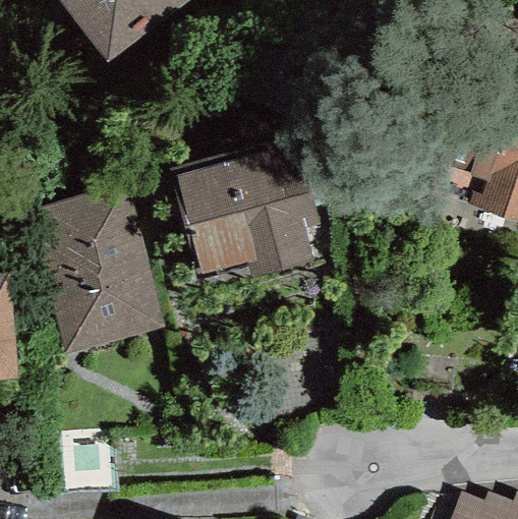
[(61,0),(108,61),(188,0),(61,0)]
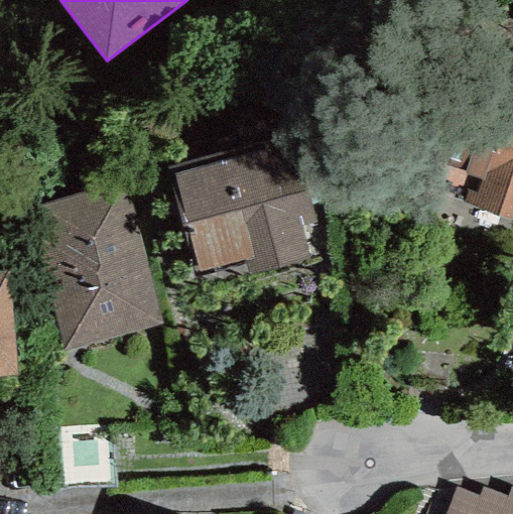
[(512,72),(430,50),(393,187),(512,220),(512,72)]
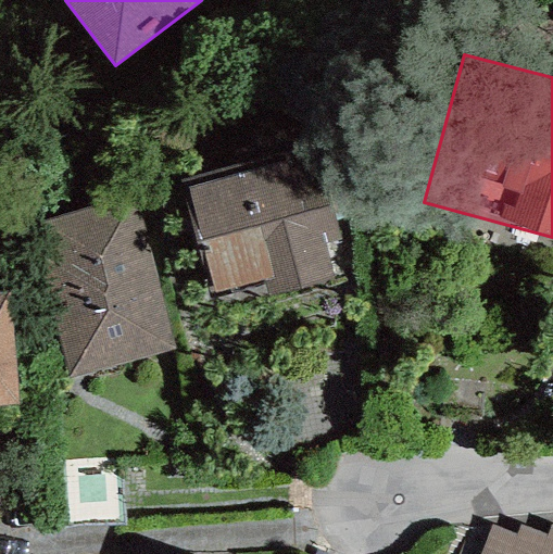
[(269,294),(337,278),(328,240),(341,237),(318,143),(181,178),(210,293),(265,279),(269,294)]
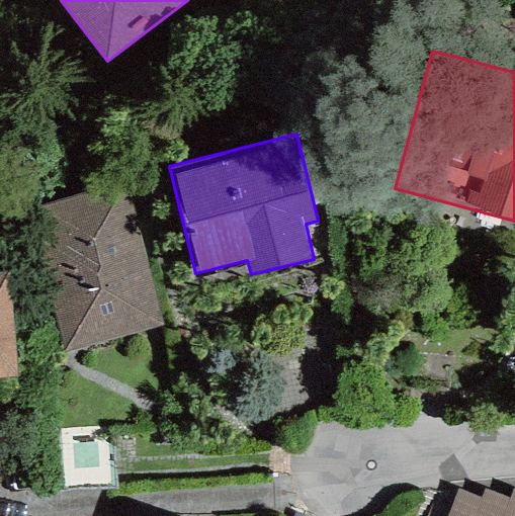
[(26,208),(67,351),(164,324),(124,181),(26,208)]
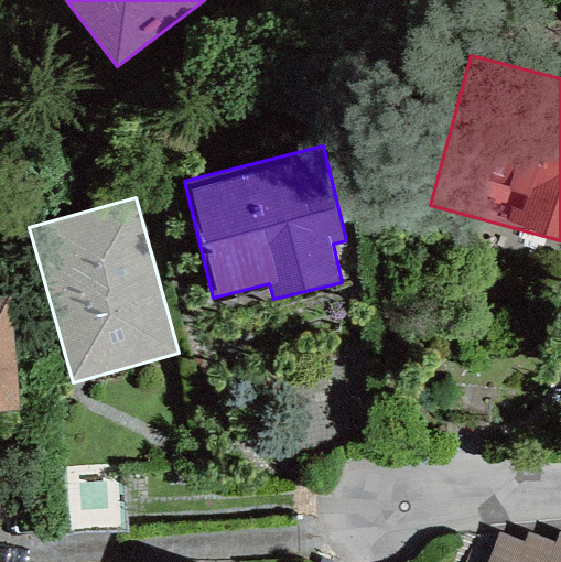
[(11,295),(0,295),(0,410),(20,408),(11,295)]
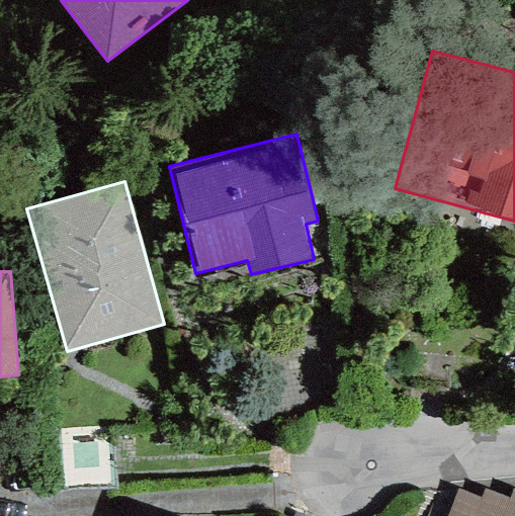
[(458,488),(447,515),(514,515),(514,490),(511,497),(486,488),(482,497),(458,488)]
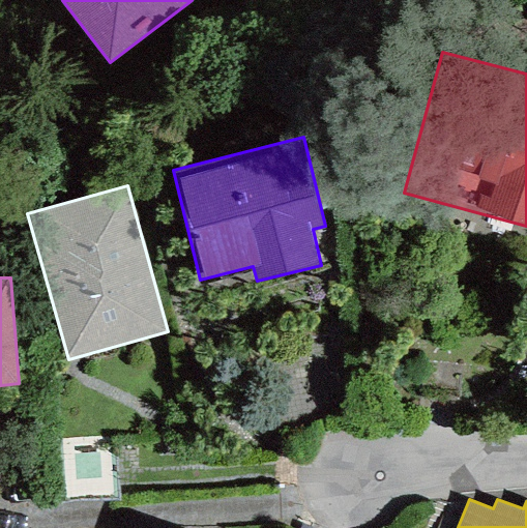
All buildings are outlined.
